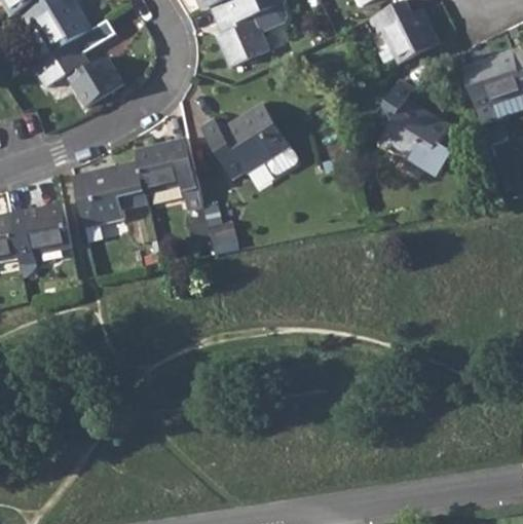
[(0,3),(9,17),(19,12),(36,0),(0,0),(0,3)]
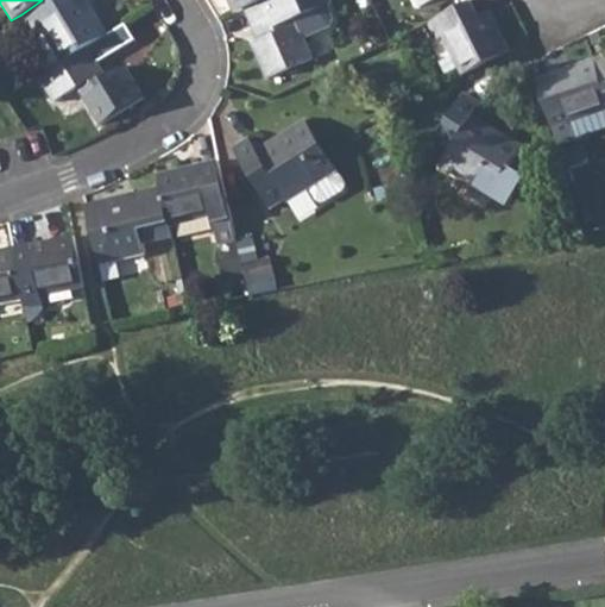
[(42,0),(21,14),(31,29),(37,25),(45,38),(26,49),(41,74),(106,35),(83,0),(73,0),(70,1),(69,0),(42,0)]
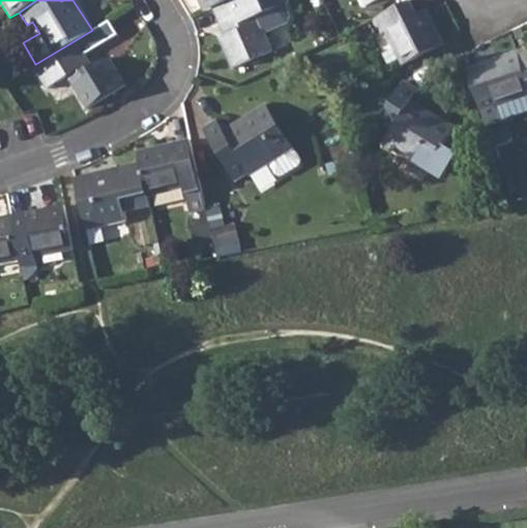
[(196,0),(201,11),(210,6),(224,0),(196,0)]
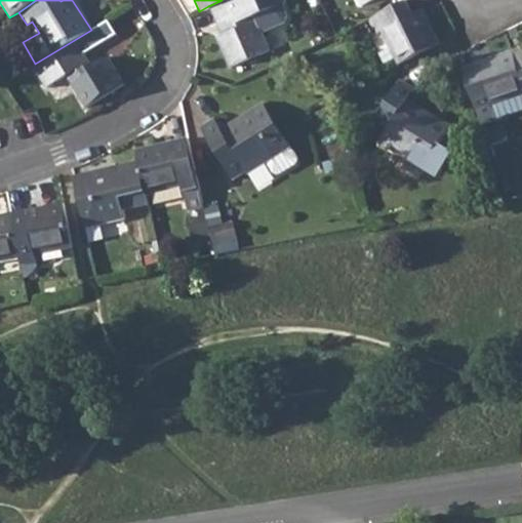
[(222,0),(208,6),(216,24),(224,19),(229,33),(215,39),(228,67),(267,50),(258,33),(281,23),(284,15),(278,4),(283,2),(282,0),(222,0)]
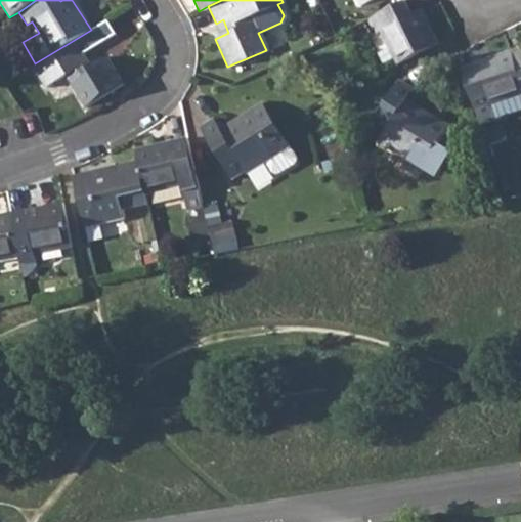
[(402,1),(366,19),(373,33),(379,31),(396,63),(437,43),(419,7),(408,12),(402,1)]
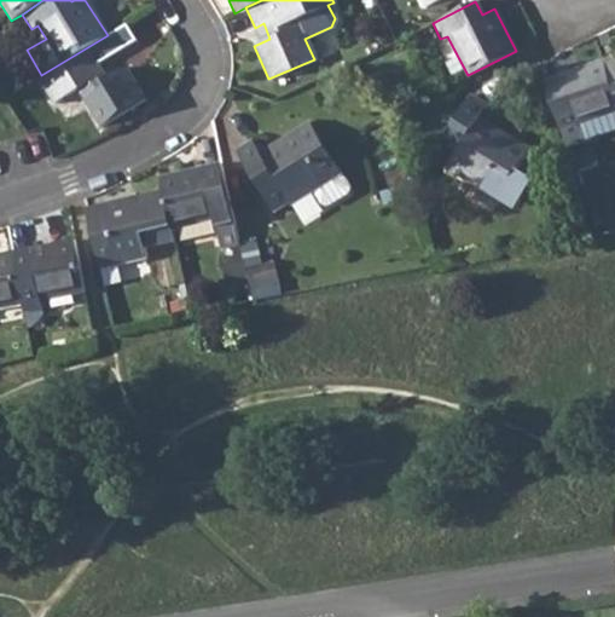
[(41,75),(35,79),(51,104),(77,87),(81,93),(79,94),(99,127),(143,99),(123,67),(105,79),(96,63),(132,40),(123,26),(108,35),(41,75)]
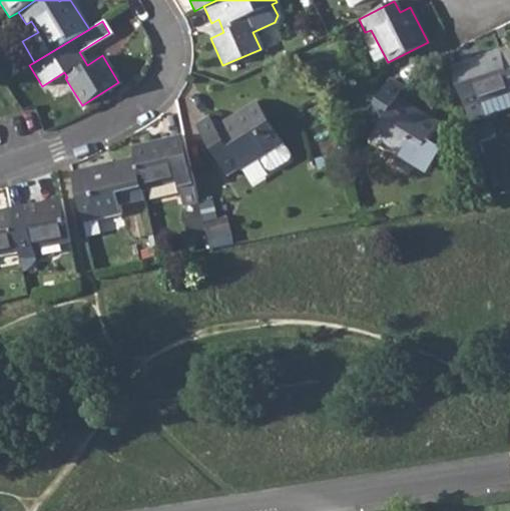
[(509,44),(499,48),(509,80),(509,44)]
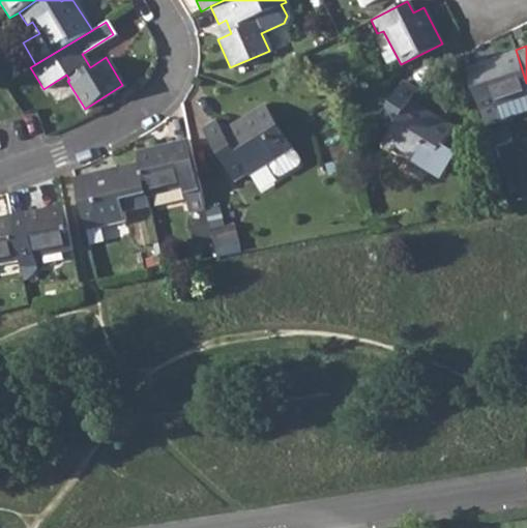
[(526,83),(516,50),(464,67),(481,117),(497,112),(500,119),(526,110),(526,83)]
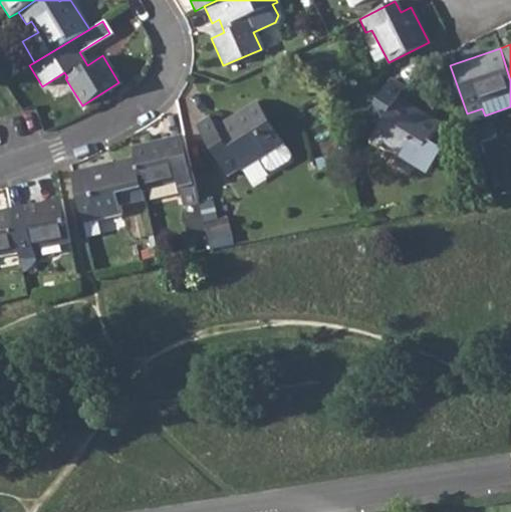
[(403,85),(391,78),(369,112),(381,119),(370,139),(426,173),(441,148),(426,139),(438,120),(397,95),(403,85)]
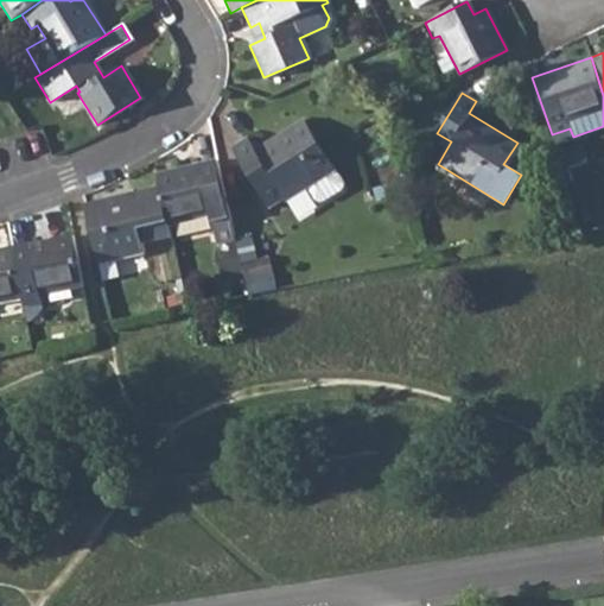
[(245,138),(230,147),(266,204),(280,196),(283,200),(332,169),(302,120),(253,150),(245,138)]
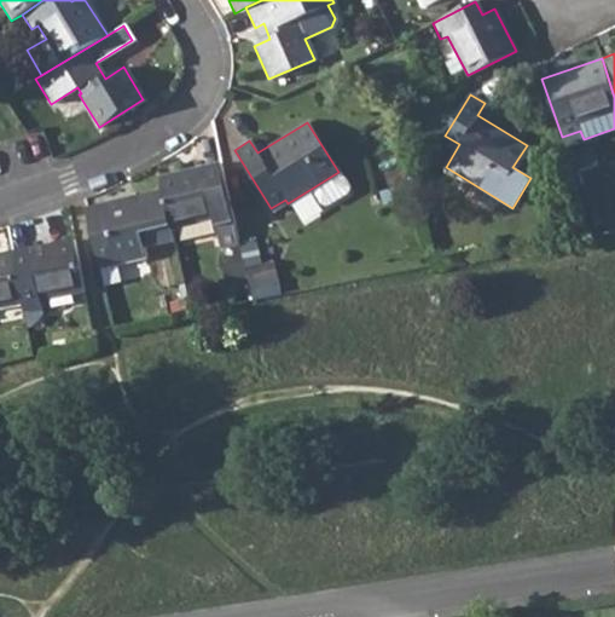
[(201,166),(157,174),(161,190),(169,228),(212,219),(219,247),(238,242),(221,176),(204,179),(201,166)]
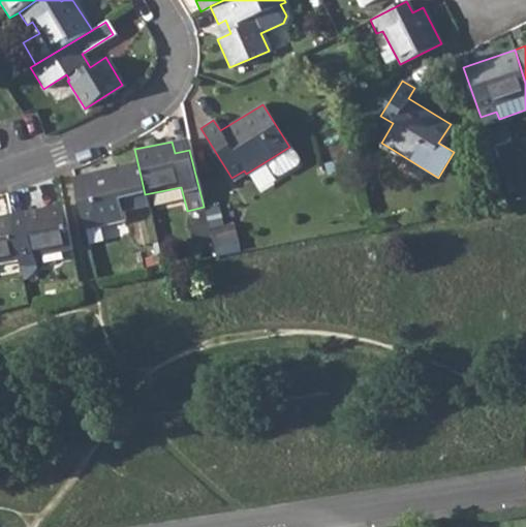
[(87,183),(74,185),(84,228),(123,219),(122,210),(148,204),(145,194),(137,162),(85,174),(87,183)]
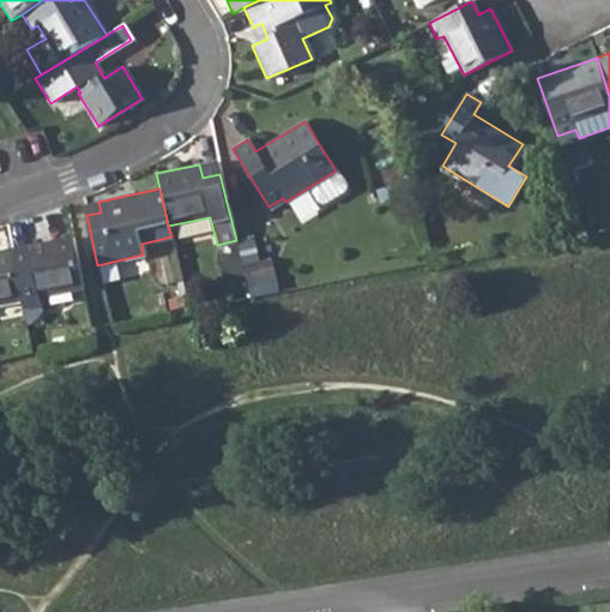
[(98,202),(84,207),(86,215),(101,213),(98,202)]
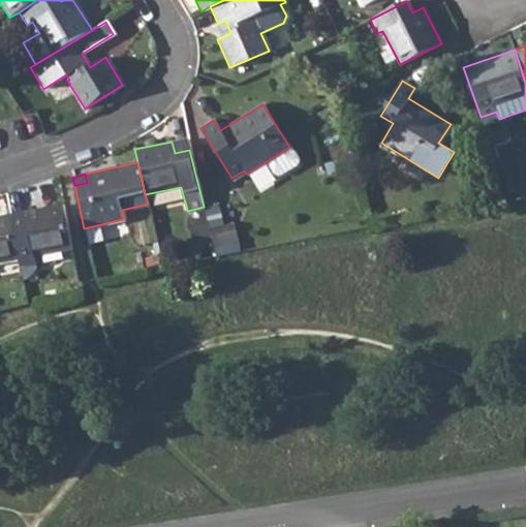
[(24,222),(10,224),(17,259),(19,265),(34,261),(32,255),(69,248),(61,203),(22,210),(24,222)]
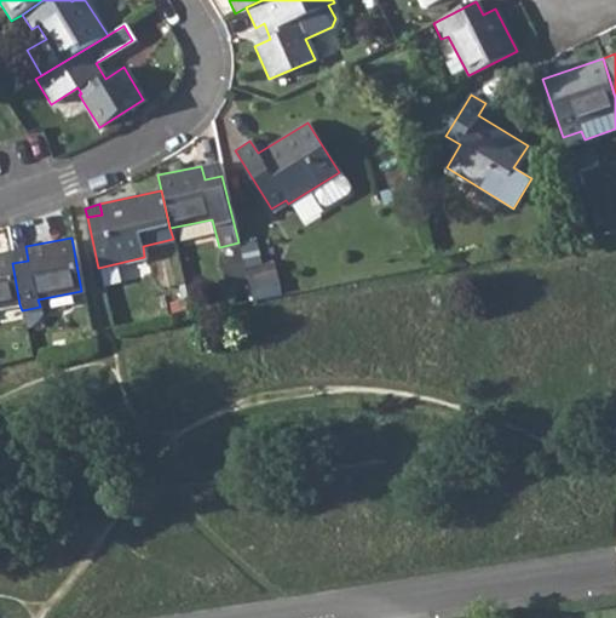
[(26,246),(10,250),(12,263),(28,261),(26,246)]
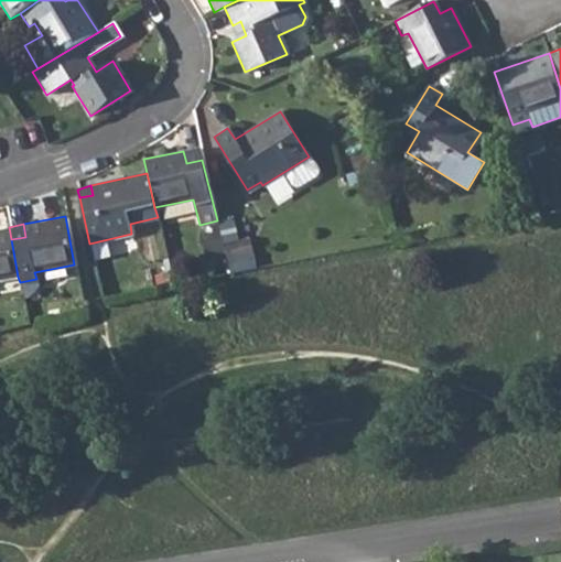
[(0,280),(18,277),(11,239),(9,227),(0,228),(0,280)]
